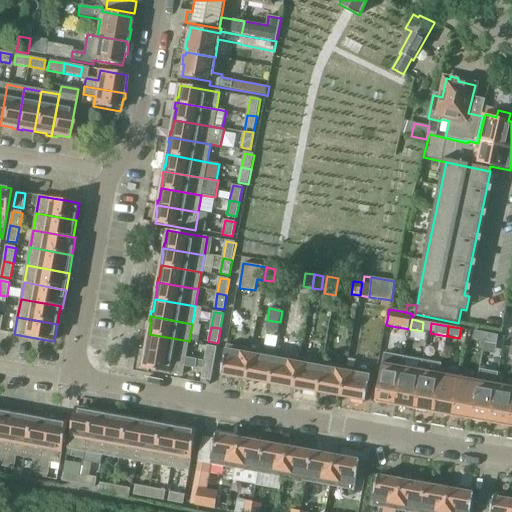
[(474,340),(484,342),(486,333),(475,331),(474,340)]
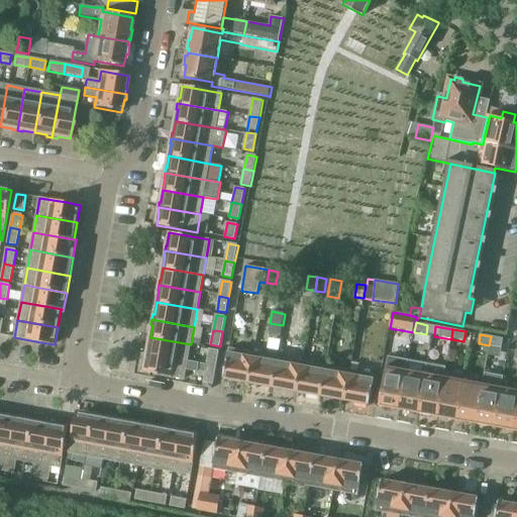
[(491,336),(489,345),(502,347),(504,338),(491,336)]
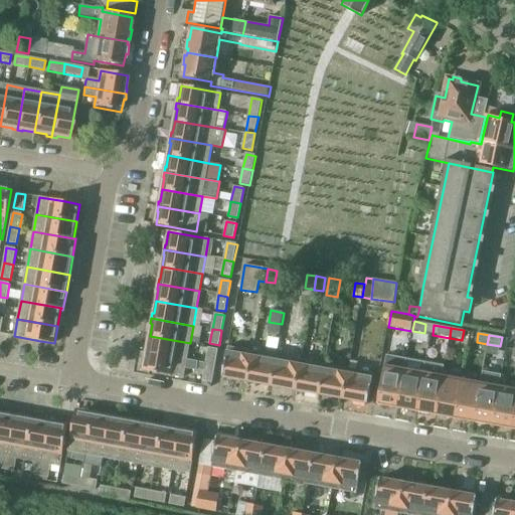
[(146,347),(145,352),(187,360),(187,359),(190,343),(150,336),(148,347),(146,347)]
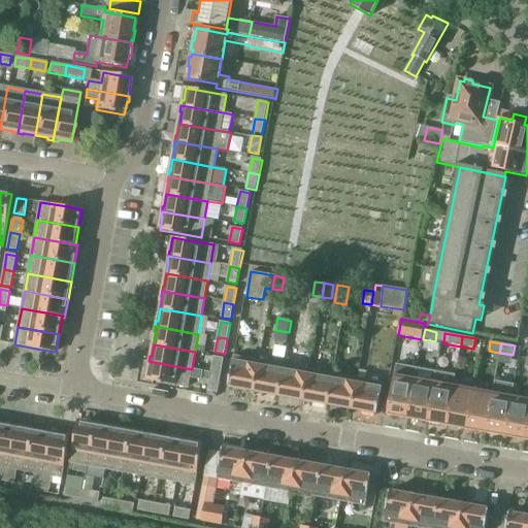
[(235,356),(230,387),(255,391),(260,361),(235,356)]
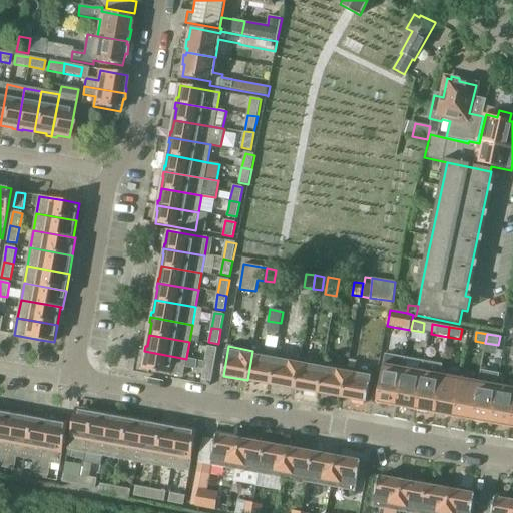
[(208,347),(205,362),(214,363),(217,348),(208,347)]
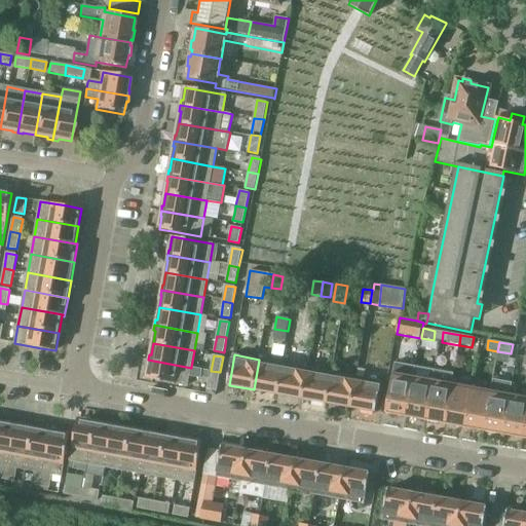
[(149,366),(147,378),(188,386),(189,376),(201,378),(202,369),(191,367),(191,368),(148,360),(147,366),(149,366)]
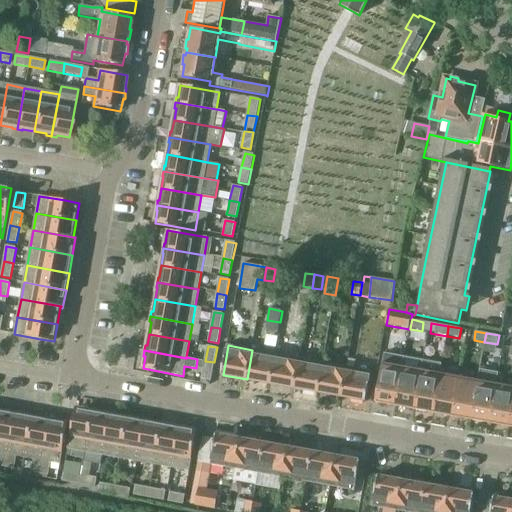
[(252,350),(247,379),(272,384),(277,354),(252,350)]
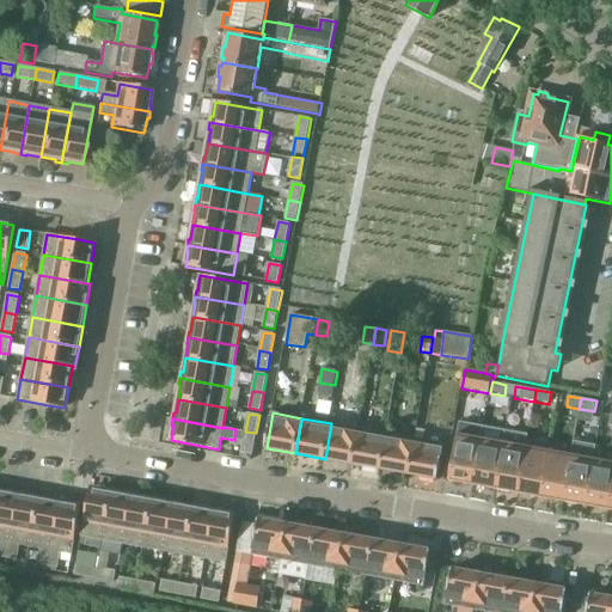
[(457,434),(448,482),(471,485),(482,427),(459,422),(457,434)]
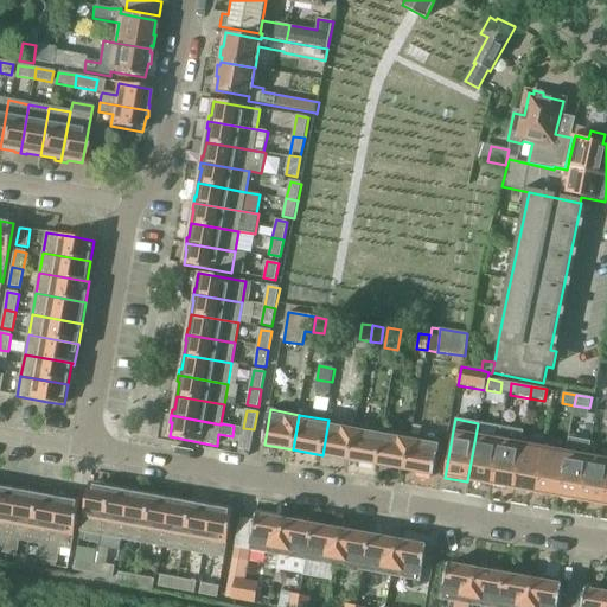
[(328,420),(323,455),(347,460),(355,425),(328,420)]
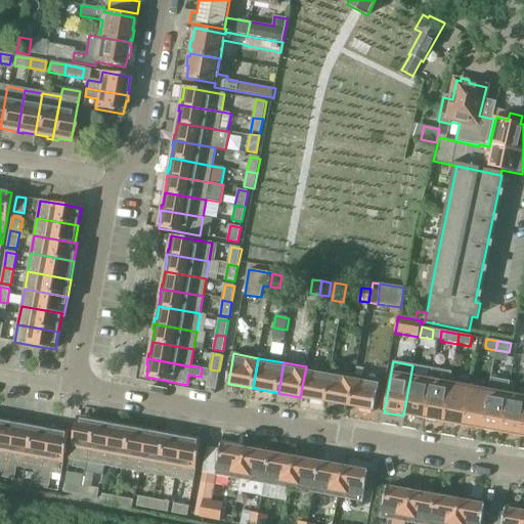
[(412,365),(403,416),(423,420),(432,368),(412,365)]
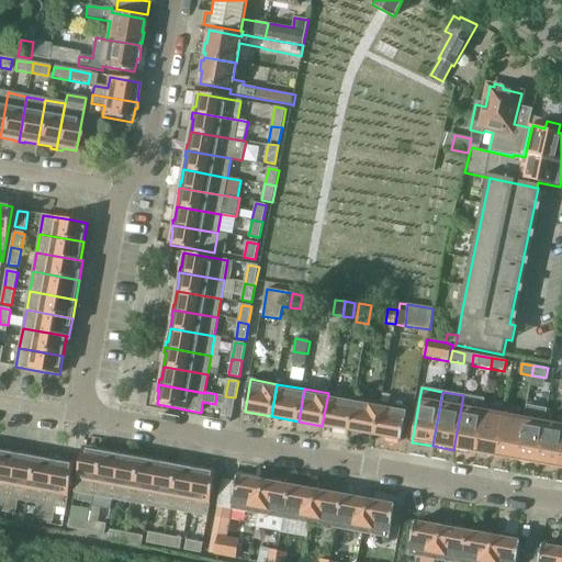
[(328,393),(322,426),(349,430),(355,398),(328,393)]
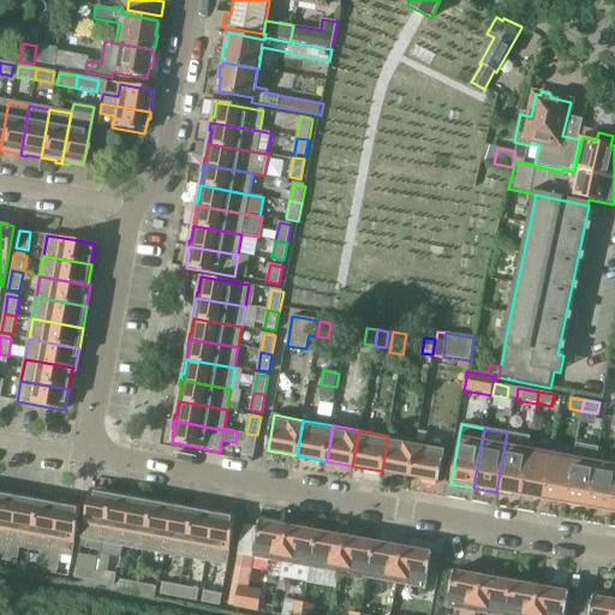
[(417,441),(411,477),(440,482),(446,447),(427,443),(429,434),(419,433),(417,441)]
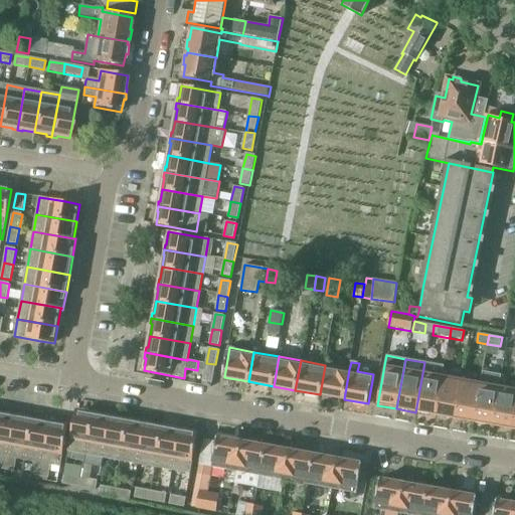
[(424,362),(415,412),(435,415),(442,375),(443,376),(445,366),(424,362)]
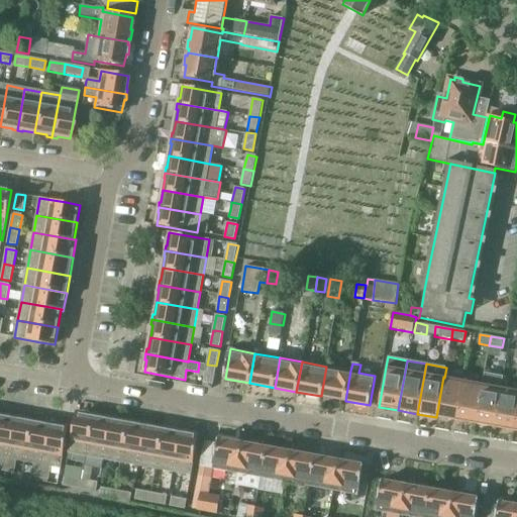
[(213,384),(216,366),(207,365),(204,383),(213,384)]
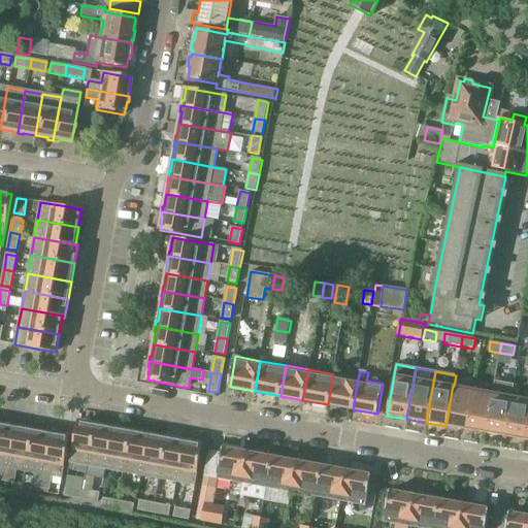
[(333,374),(328,404),(353,409),(358,378),(333,374)]
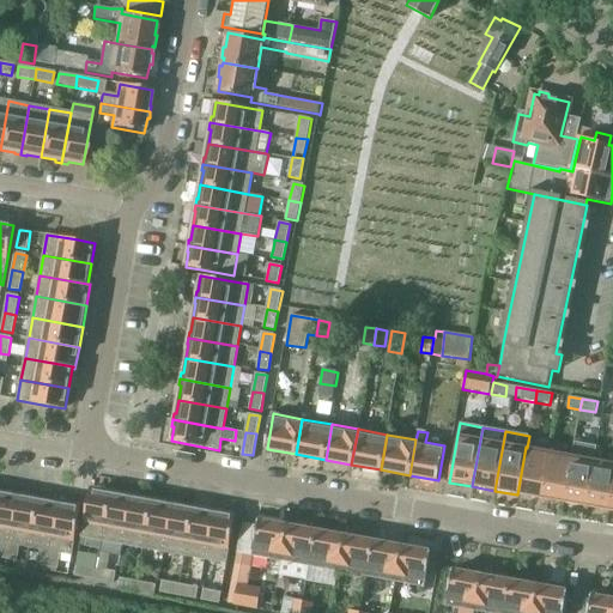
[(571,455),(563,503),(586,508),(594,460),(596,448),(574,443),(571,455)]
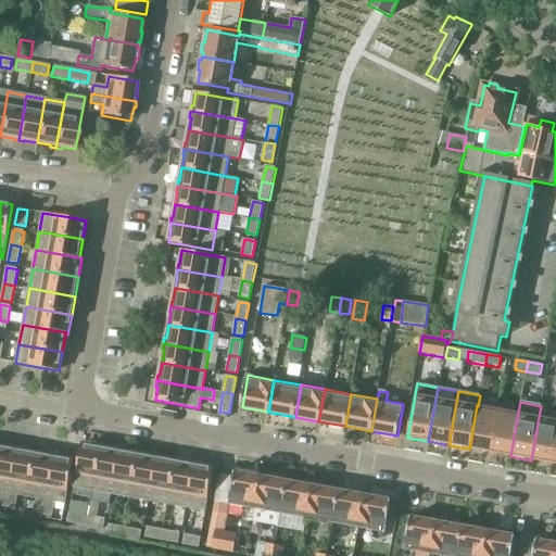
[(477,405),(469,449),(490,453),(497,409),(478,406),(477,405)]
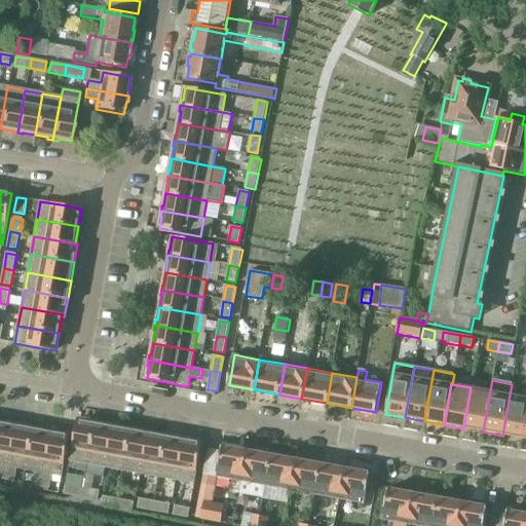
[(471,387),(463,428),(483,431),(490,390),(471,387)]
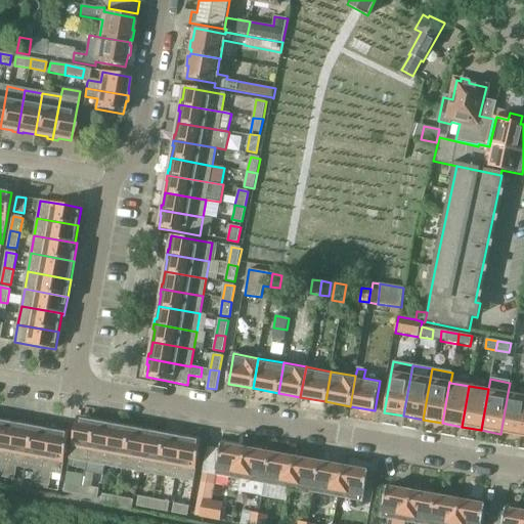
[(523,395),(508,393),(500,434),(520,437),(523,417),(523,395)]
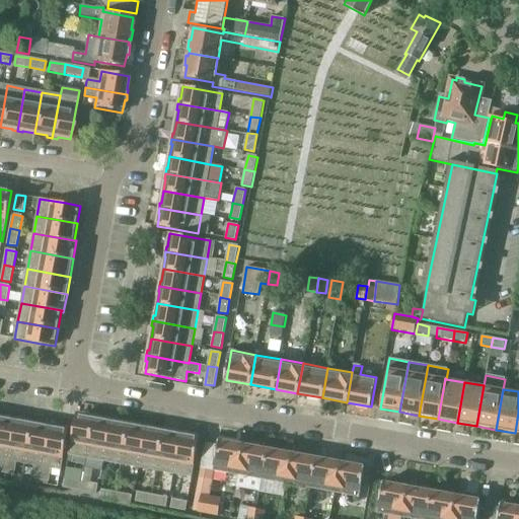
[(73,431),(69,455),(74,456),(73,462),(85,465),(94,418),(76,415),(73,431)]
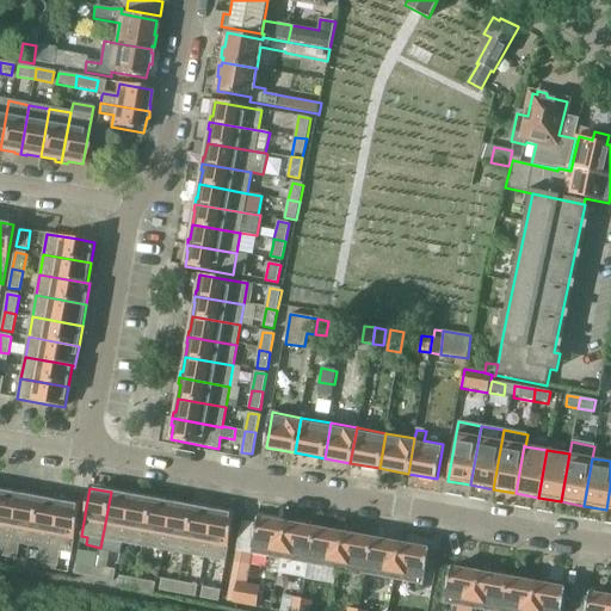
[(0,491),(0,555),(7,557),(19,493),(12,492),(12,493),(0,491)]
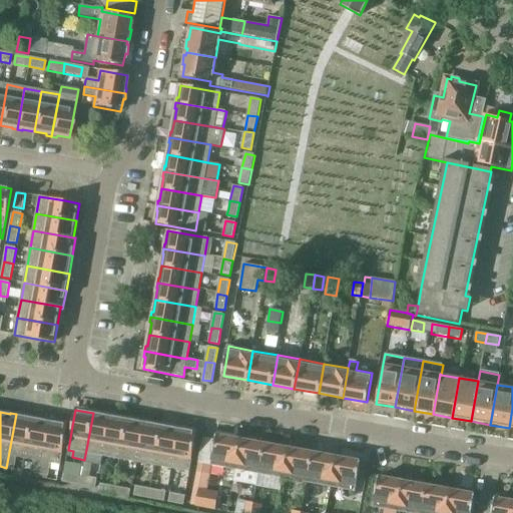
[(84,460),(83,463),(84,463),(101,466),(103,456),(110,415),(105,414),(105,415),(93,413),(84,460)]
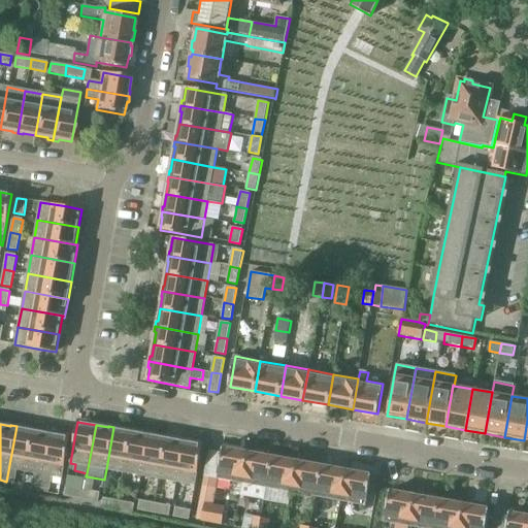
[(17,426),(6,482),(14,483),(17,470),(26,472),(34,430),(22,428),(22,427),(17,426)]
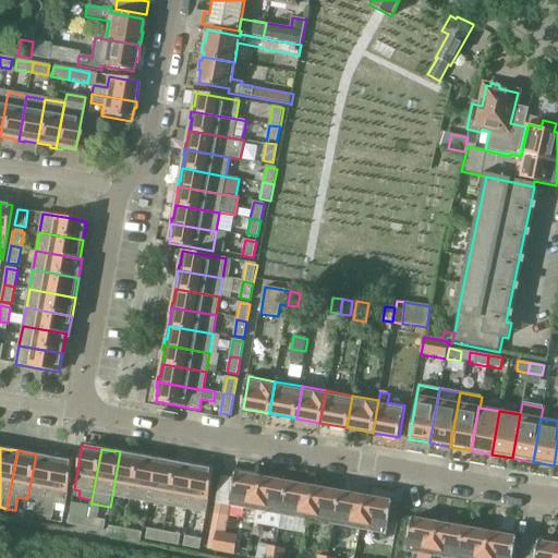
[(120,451),(112,496),(131,499),(138,456),(125,453),(126,452),(120,451)]
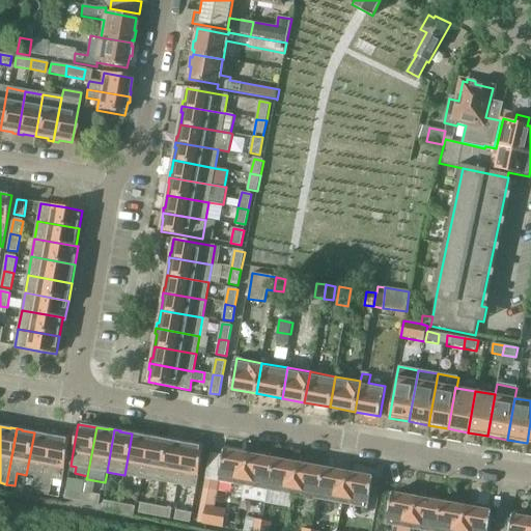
[(34,432),(26,475),(35,476),(33,490),(42,491),(52,435),(47,434),(46,435),(34,432)]
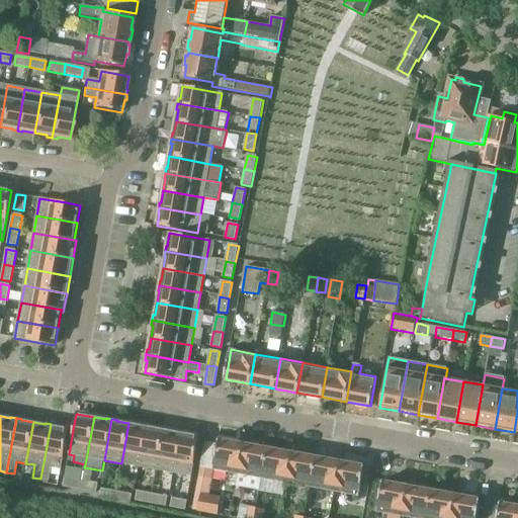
[(128,423),(121,463),(139,466),(147,425),(141,424),(141,426),(128,423)]
